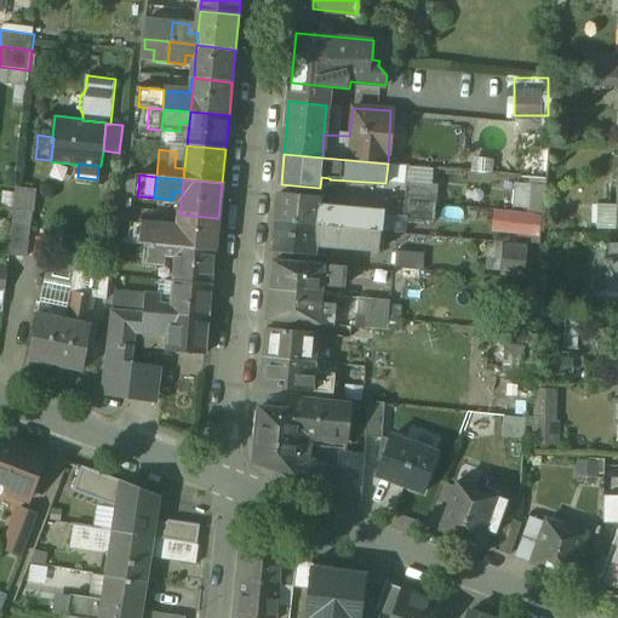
[(439,184),(407,182),(406,199),(438,202),(439,184)]
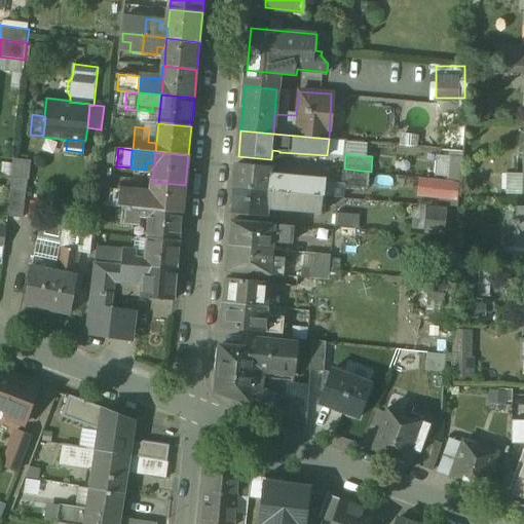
[(462,156),(450,154),(448,179),(461,180),(462,156)]
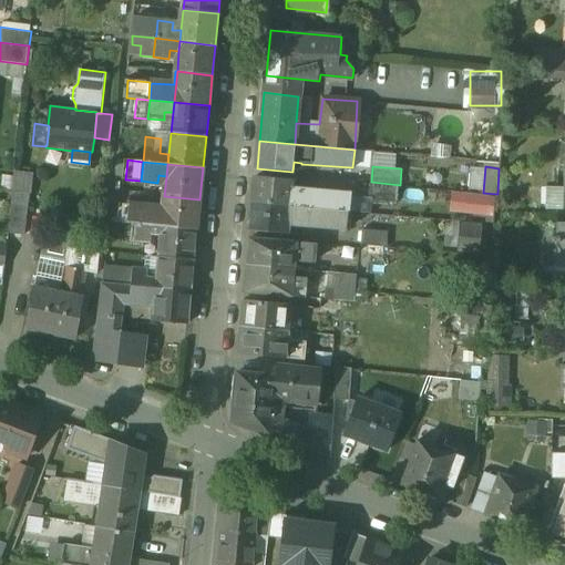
[(290,177),(256,174),(254,202),(348,211),(349,194),(300,188),(300,192),(289,191),(290,177)]
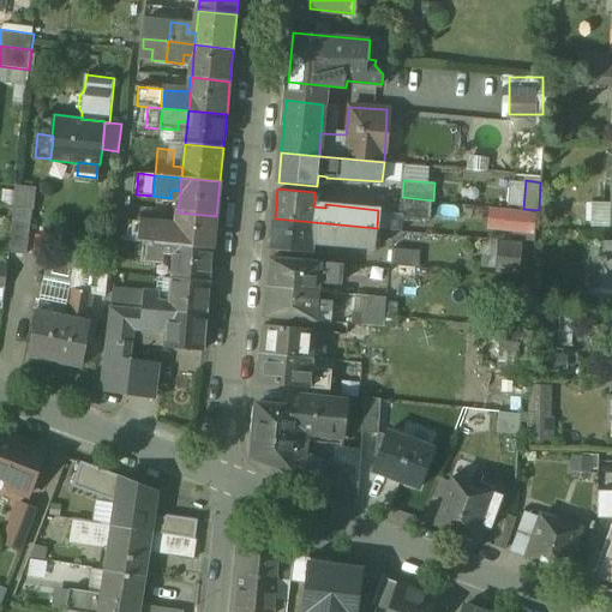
[(34,209),(16,207),(11,250),(29,253),(34,209)]
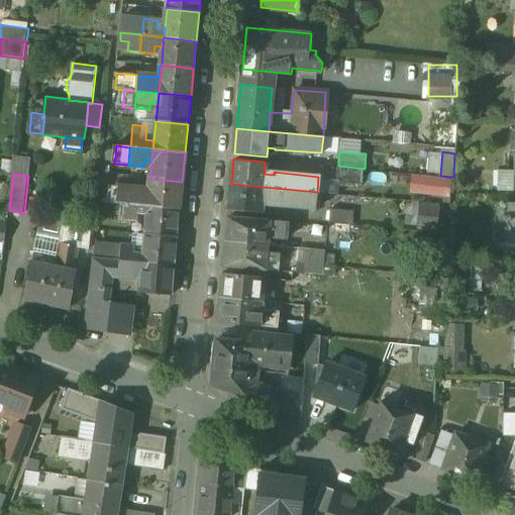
[(182,182),(149,179),(147,198),(146,206),(180,209),(182,182)]
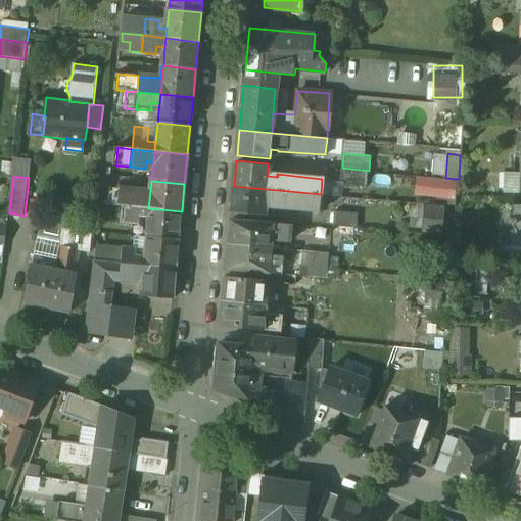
[(321,194),(234,186),(231,210),(265,215),(266,204),(320,209),(321,194)]
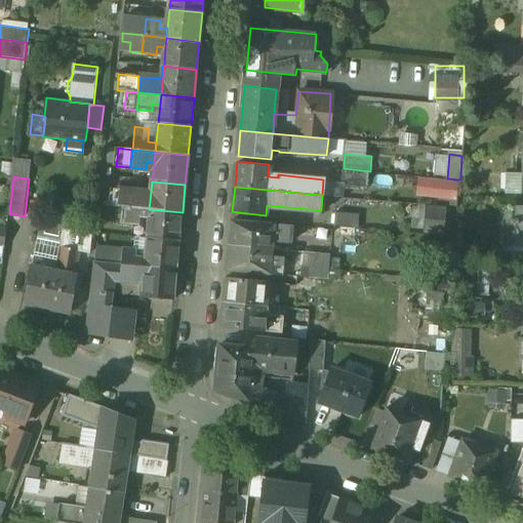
[(128,192),(115,191),(114,205),(127,206),(128,192)]
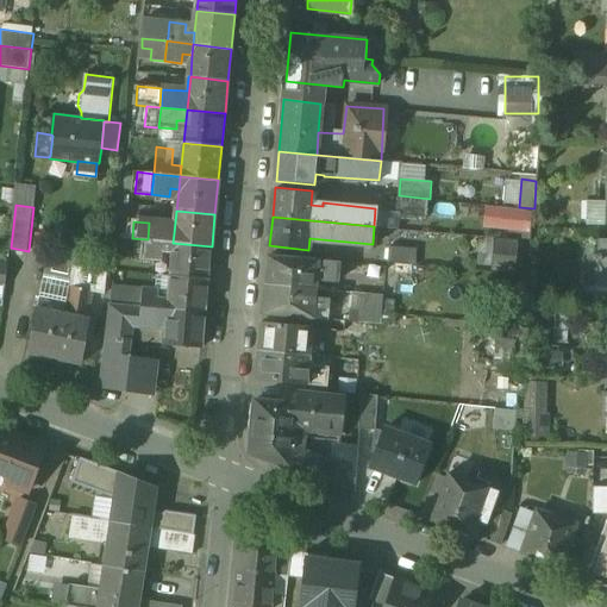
[(166,224),(149,223),(148,239),(173,243),(174,233),(166,233),(166,224)]
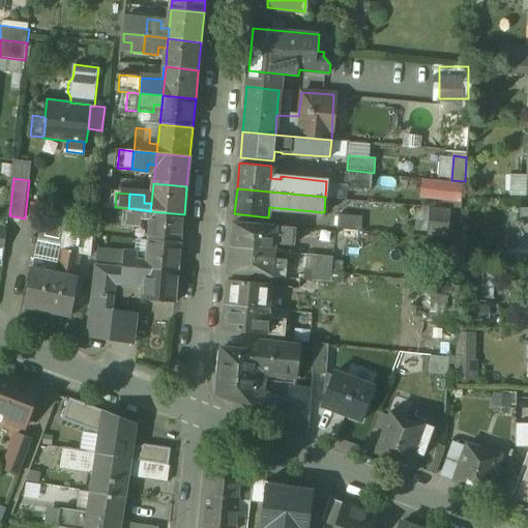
[(449,232),(451,209),(432,207),(430,230),(449,232)]
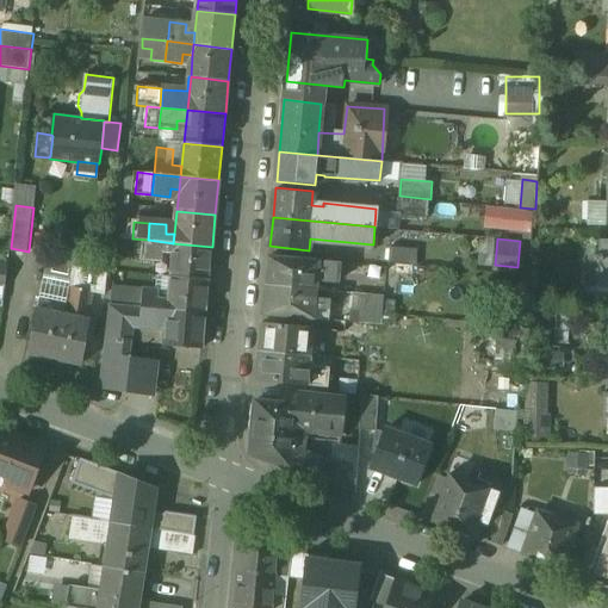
[(607,239),(601,239),(600,254),(594,254),(594,259),(597,259),(597,286),(607,285),(607,239)]
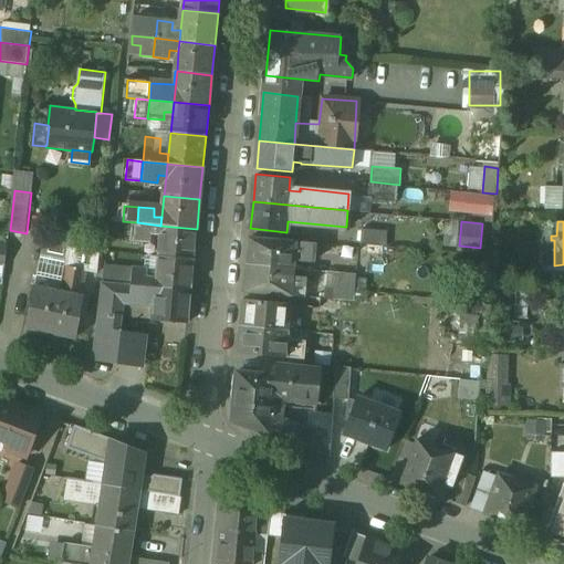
[(160,226),(137,222),(135,242),(152,243),(152,236),(159,236),(160,226)]
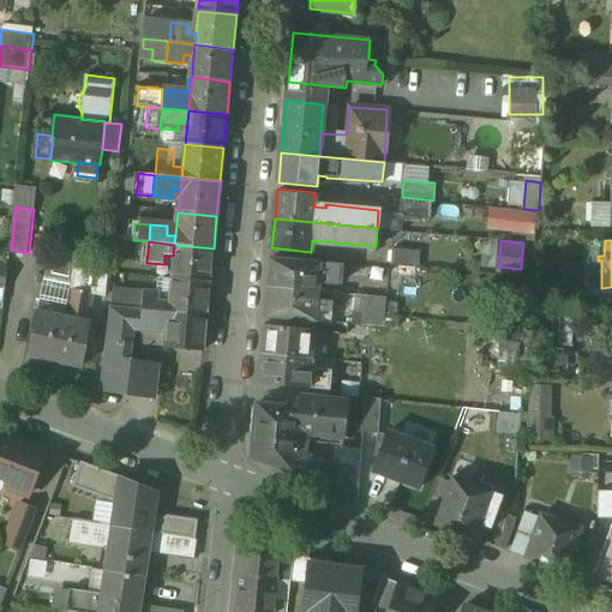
[(214,249),(174,245),(173,256),(172,279),(210,282),(214,249)]
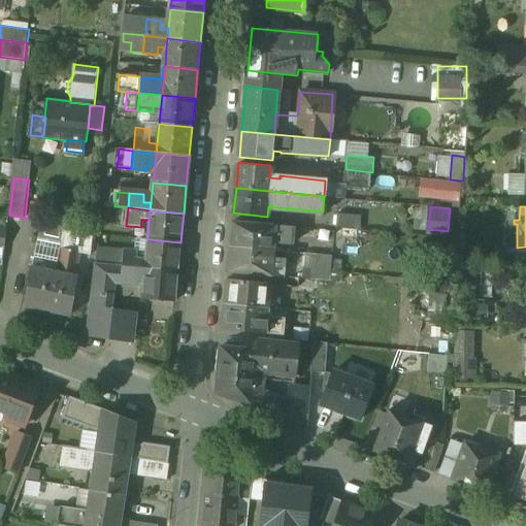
[(362,215),(338,212),(336,226),(361,228),(362,215)]
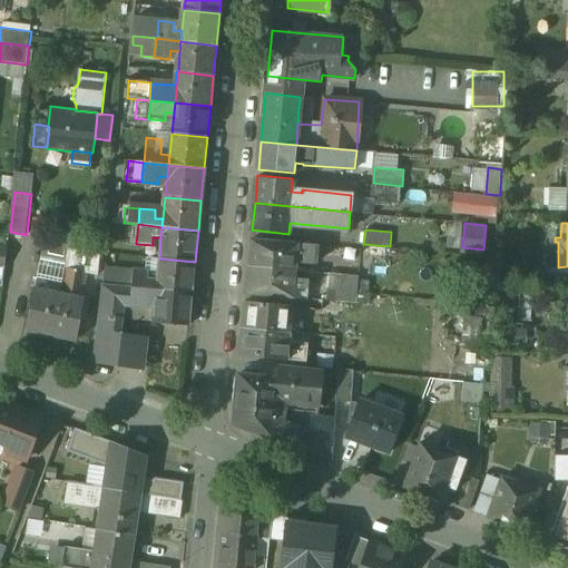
[(300,243),(252,238),(250,264),(296,268),(297,260),(300,243)]
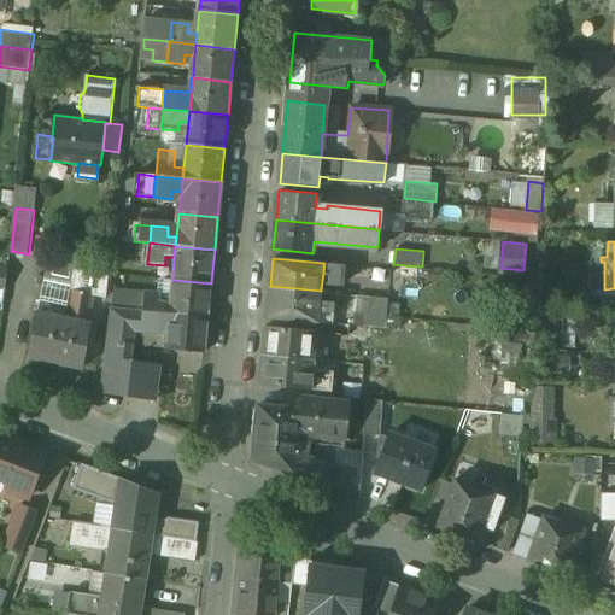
[(344,265),(324,263),(322,281),(343,283),(344,265)]
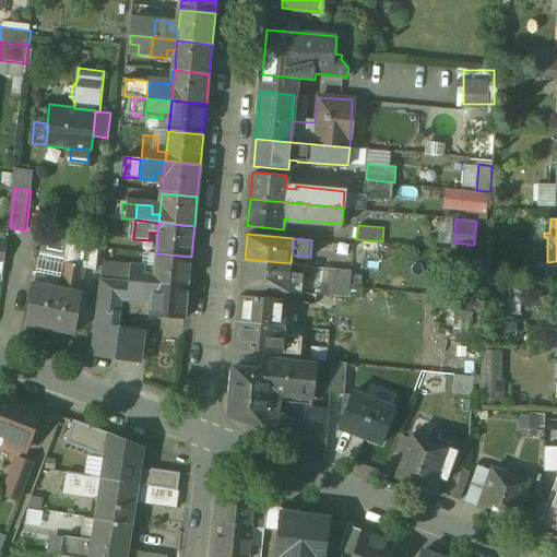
[(99,247),(71,240),(66,261),(84,264),(84,267),(97,270),(99,247)]
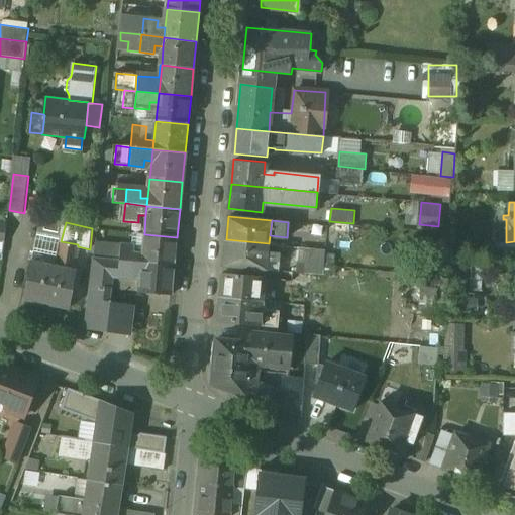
[(177,237),(144,234),(142,254),(141,262),(174,266),(177,237)]
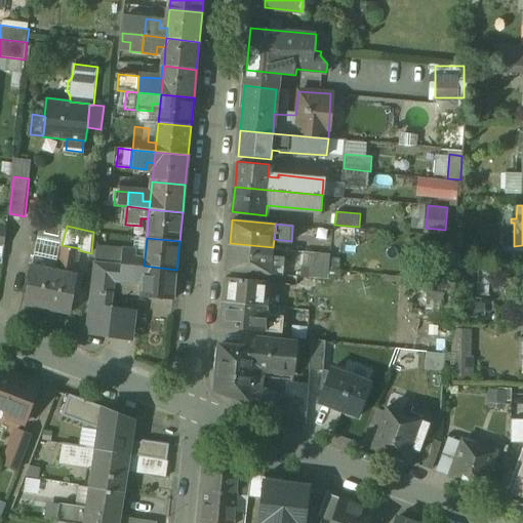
[(273,247),(230,243),(227,268),(271,272),(272,264),(273,254),(273,247)]
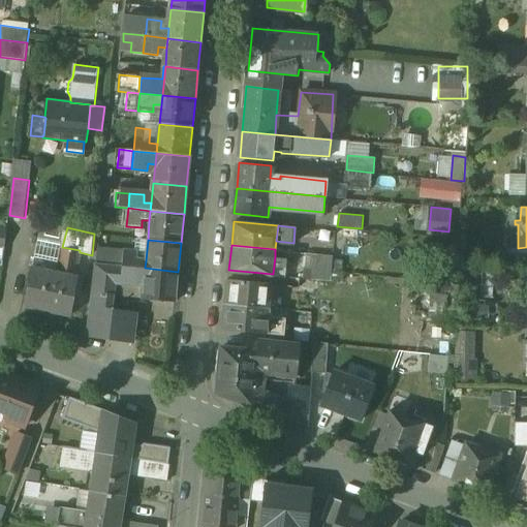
[(80,250),(62,247),(57,272),(74,276),(80,252),(80,250)]
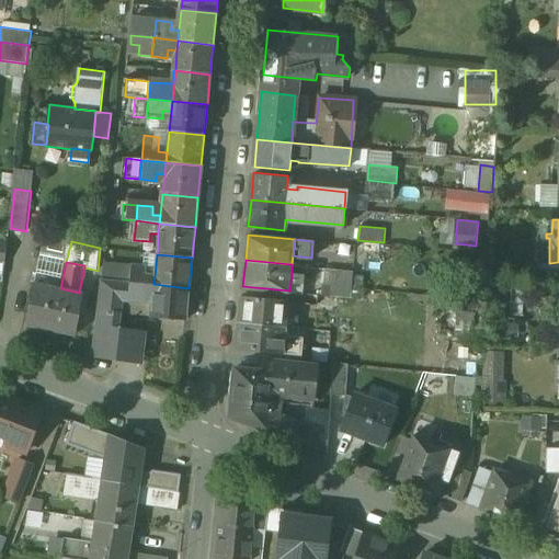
[(130,267),(103,264),(102,280),(129,282),(130,267)]
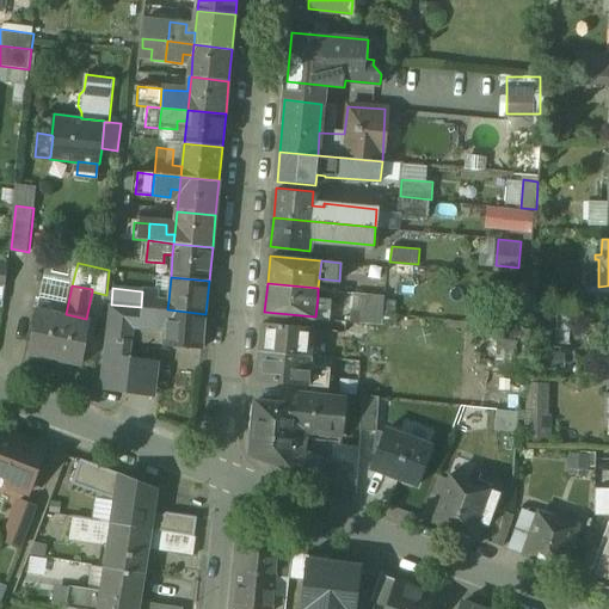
[(159,290),(143,289),(142,291),(141,307),(167,309),(168,301),(158,300),(159,290)]
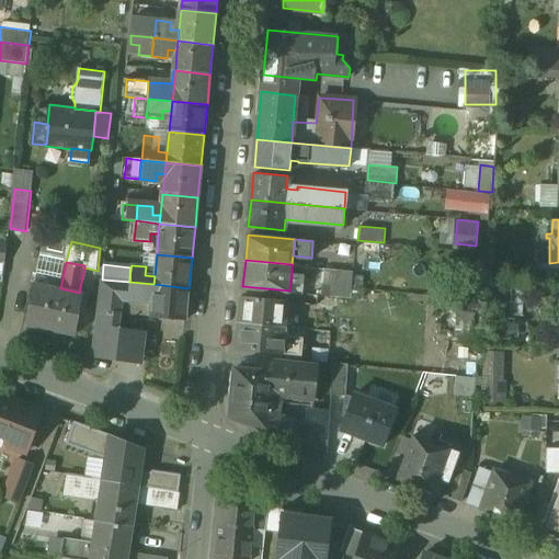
[(352,271),(340,270),(339,285),(352,286),(352,271)]
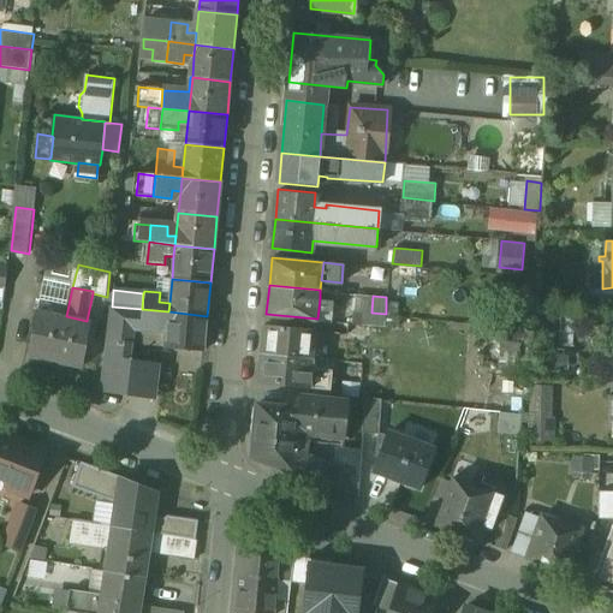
[(334,299),(320,298),(319,309),(333,310),(334,299)]
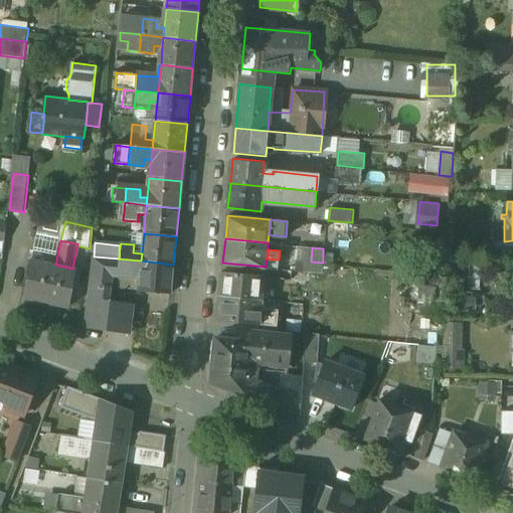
[(119,259),(94,257),(92,274),(111,277),(118,277),(119,259)]
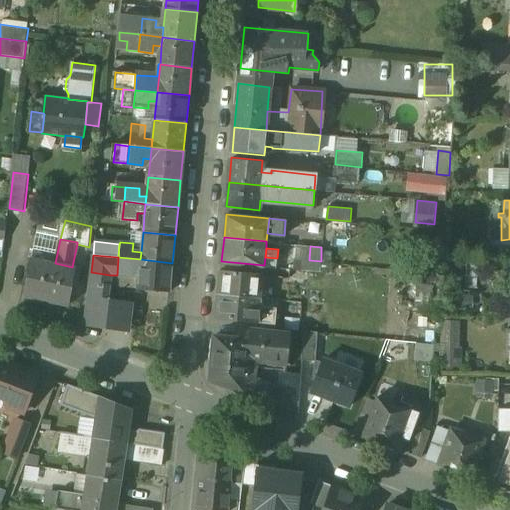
[(140,259),(118,257),(117,275),(138,277),(140,259)]
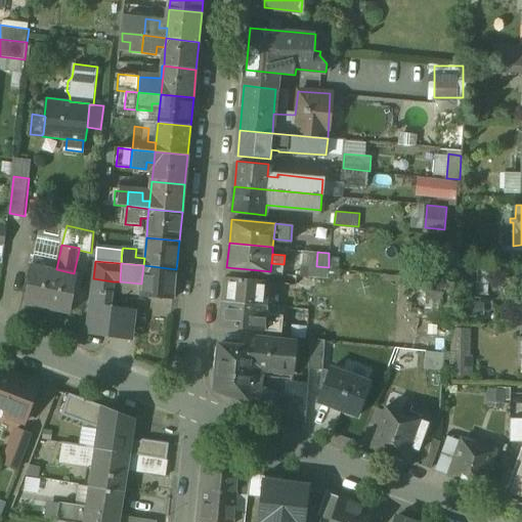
[(56,269),(33,264),(26,300),(69,309),(76,273),(74,273),(56,269)]
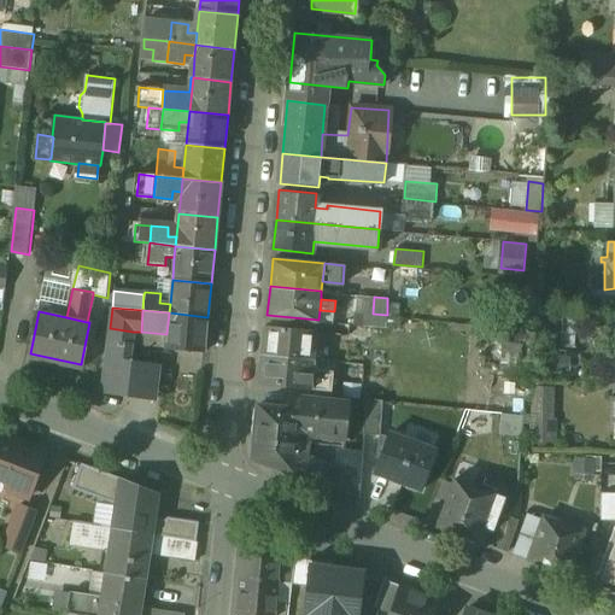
[(208,317),(169,312),(167,334),(165,350),(204,353),(208,317)]
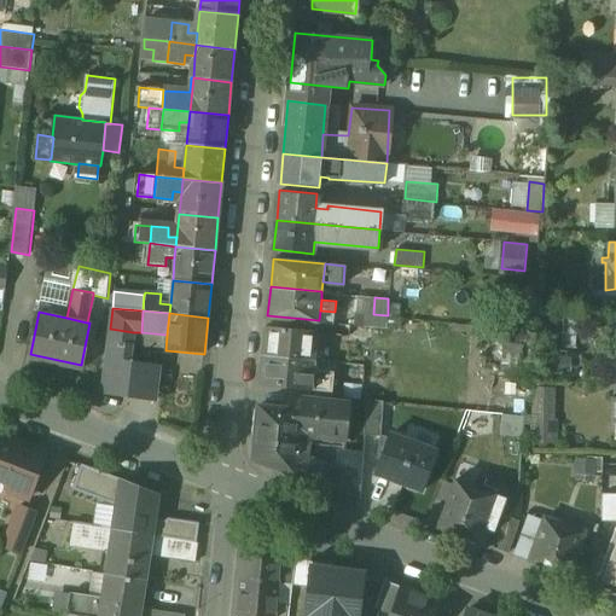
[(318,331),(266,325),(263,354),(315,360),(317,350),(318,331)]
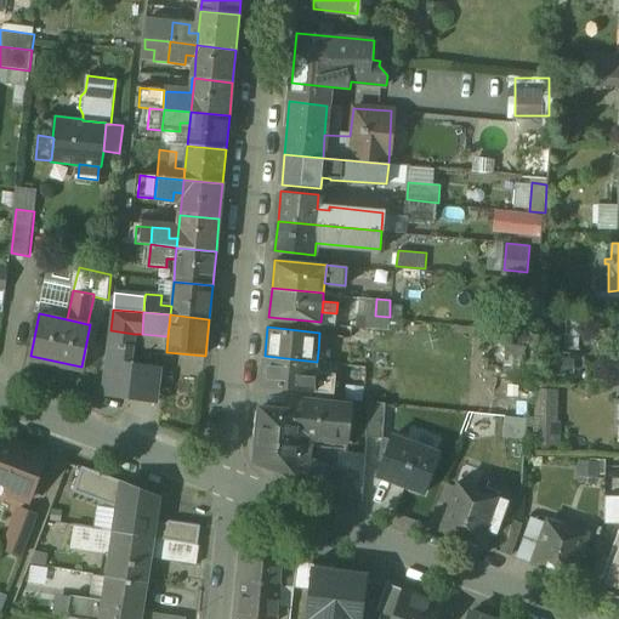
[(134,334),(111,330),(107,364),(130,367),(130,364),(134,334)]
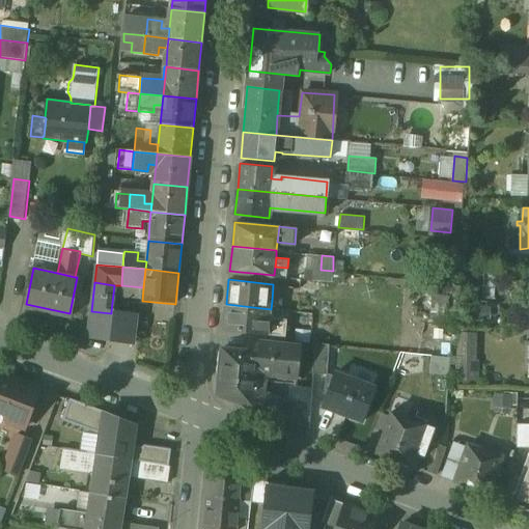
[(290,285),(273,284),(272,301),(288,303),(290,285)]
